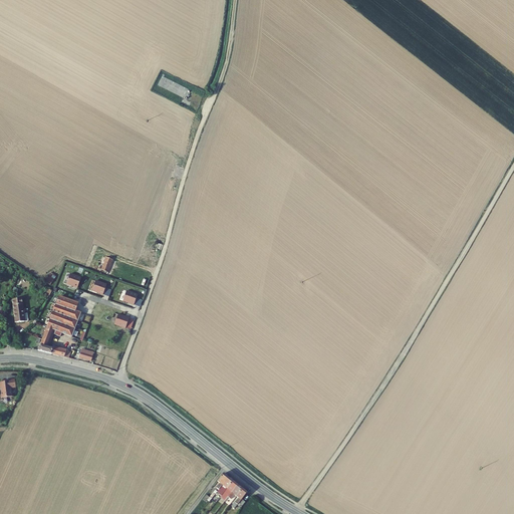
[(108,272),(113,260),(106,257),(101,270),(108,272)]
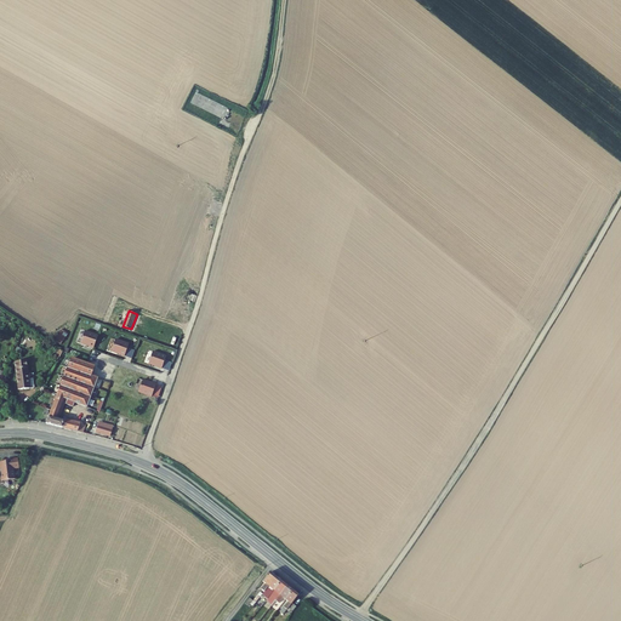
[(62,346),(68,334),(61,330),(55,342),(62,346)]
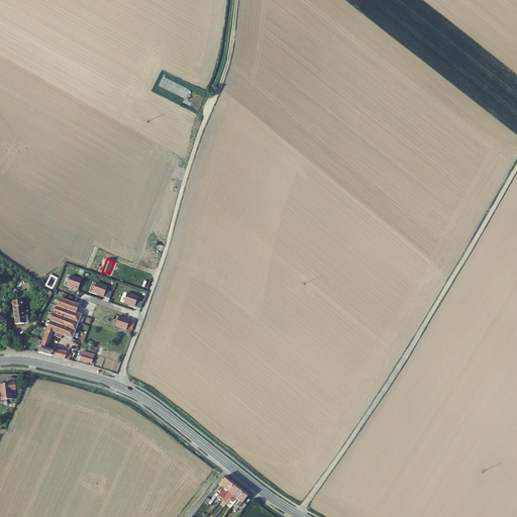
[(71,276),(67,287),(78,291),(82,280),(71,276)]
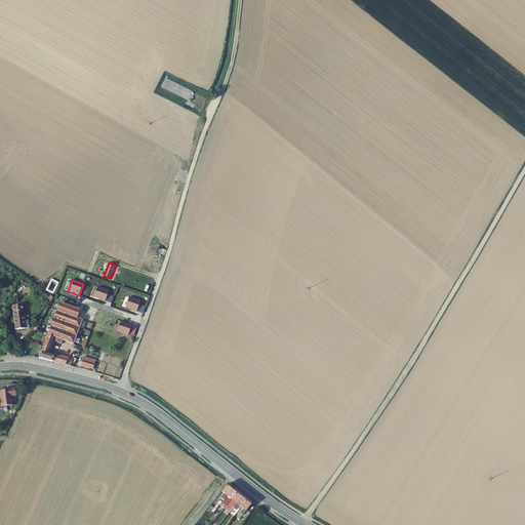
[(108,294),(110,290),(97,287),(94,297),(112,304),(114,296),(108,294)]
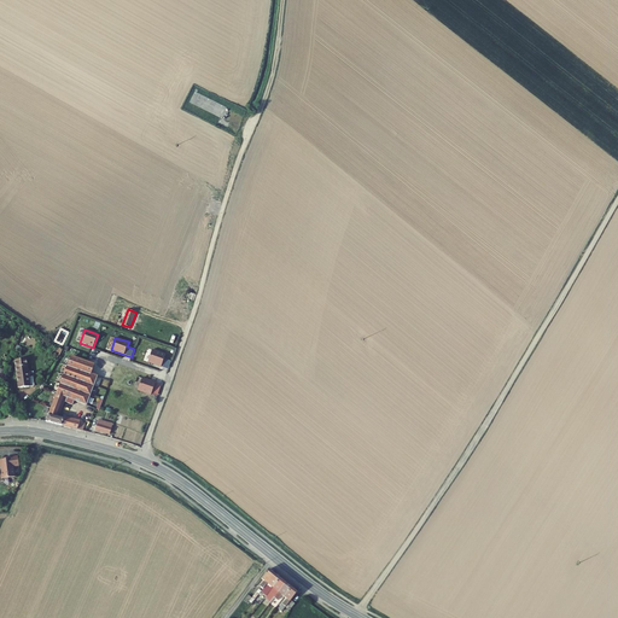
[(149,363),(169,369),(172,361),(164,359),(165,354),(152,350),(149,363)]
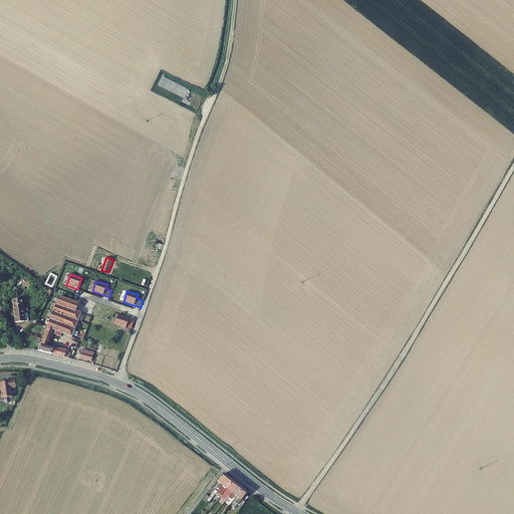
[(61,333),(71,337),(81,313),(75,311),(78,303),(73,301),(64,298),(59,296),(53,311),(38,350),(64,357),(66,351),(49,347),(46,346),(52,330),(55,331),(54,334),(60,337),(61,333)]
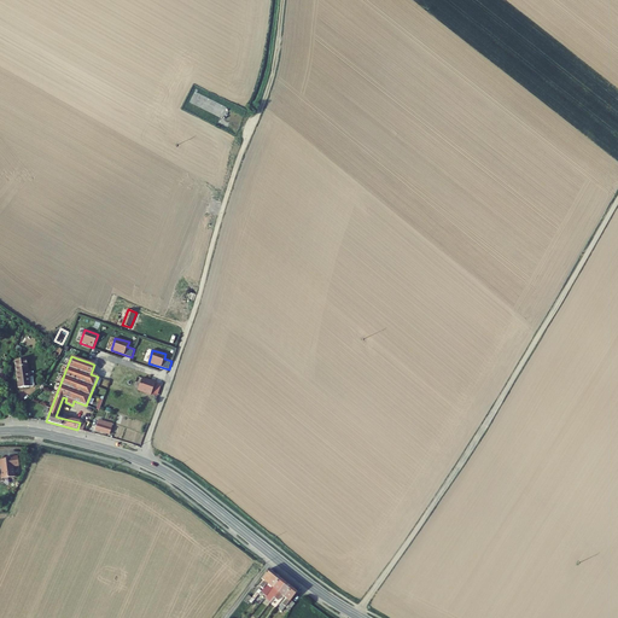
[(28,378),(25,360),(16,361),(19,389),(29,388),(29,386),(34,386),(33,377),(28,378)]
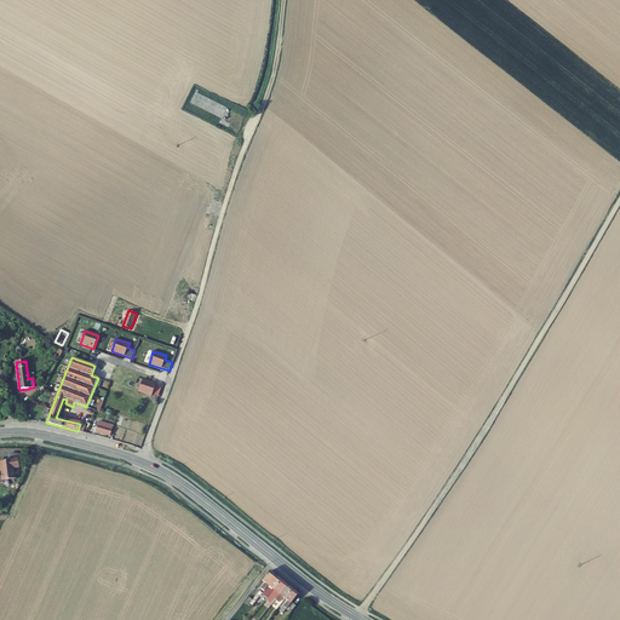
[(142,380),(139,394),(159,399),(162,385),(142,380)]
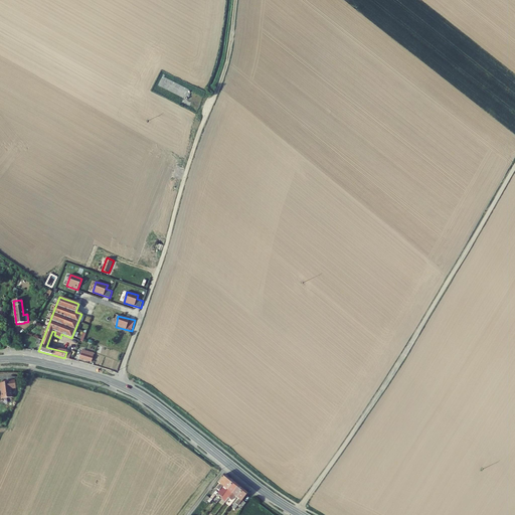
[(49,348),(54,335),(55,332),(52,331),(46,347),(49,348)]
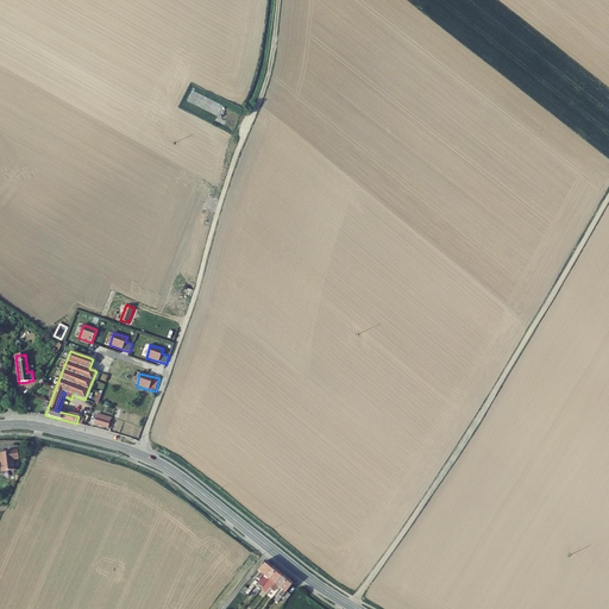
[(94,425),(108,428),(111,418),(100,415),(101,413),(99,412),(99,414),(96,414),(94,425)]
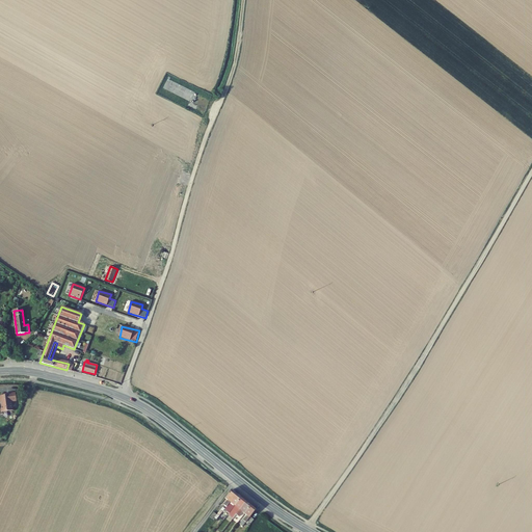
[(3,395),(0,395),(0,401),(2,411),(14,409),(11,400),(17,400),(15,392),(7,393),(7,394),(3,395)]
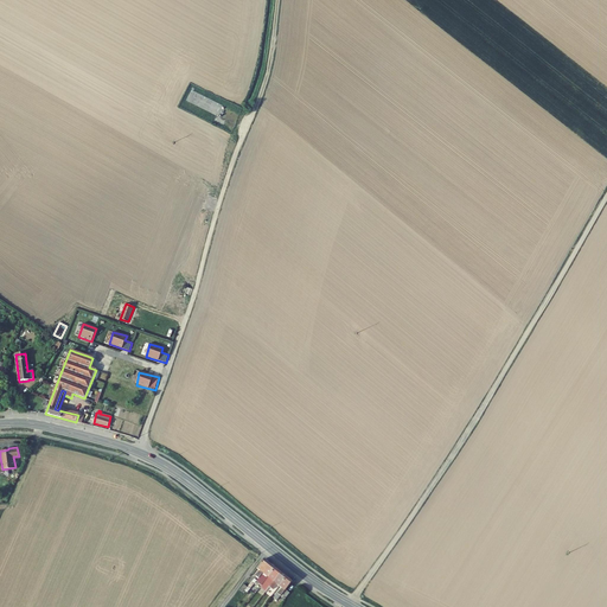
[(259,579),(269,564),(264,560),(257,568),(260,570),(255,576),(259,579)]
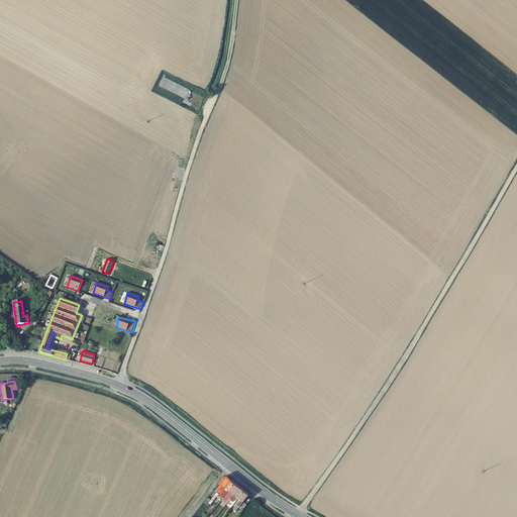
[(222,495),(225,496),(234,484),(229,481),(220,493),(218,494),(218,495),(220,497),(222,495)]
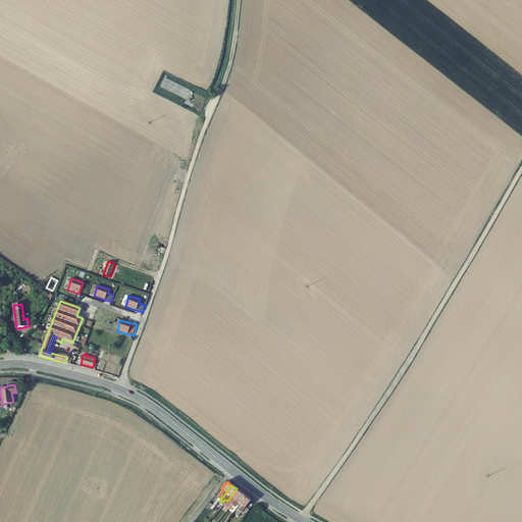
[(231,505),(242,492),(237,488),(227,501),(223,505),(228,509),(231,505)]
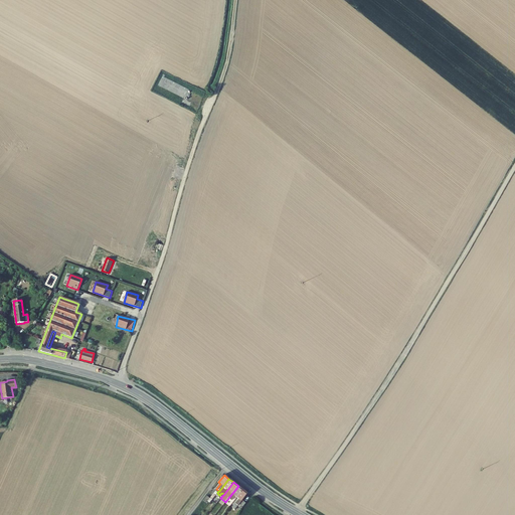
[(243,490),(238,486),(228,498),(231,500),(234,496),(237,498),(243,490)]
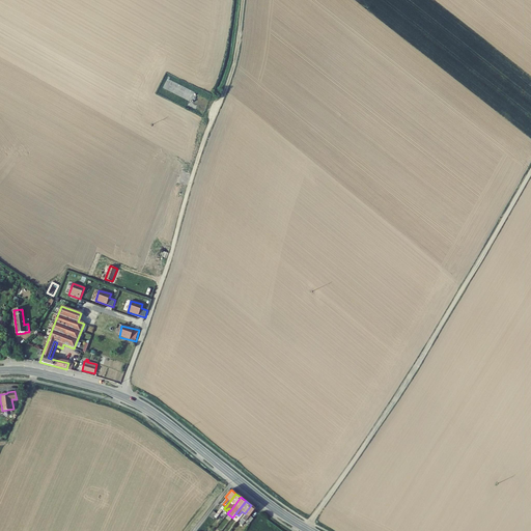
[(250,515),(255,509),(251,505),(245,513),(246,514),(240,523),(242,526),(246,522),(250,515)]
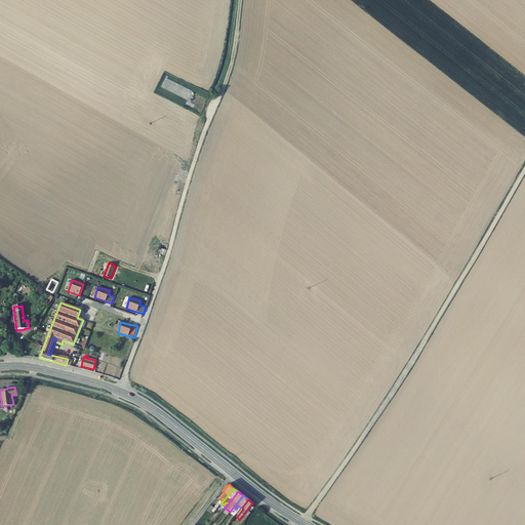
[(212,514),(221,502),(221,501),(219,500),(214,508),(211,506),(207,511),(212,514)]
